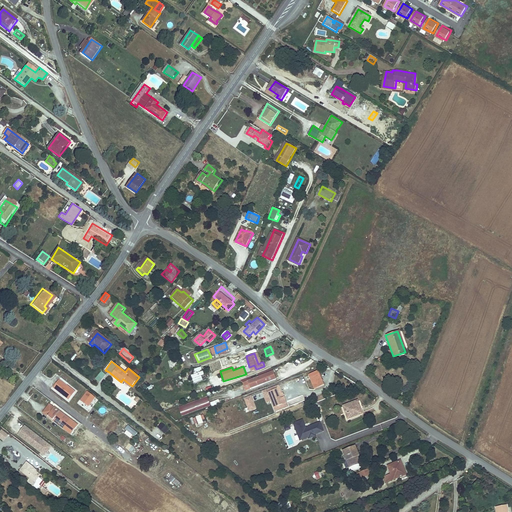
[(202,381),(201,376),(203,375),(202,367),(195,368),(196,374),(191,375),(193,383),(202,381)]
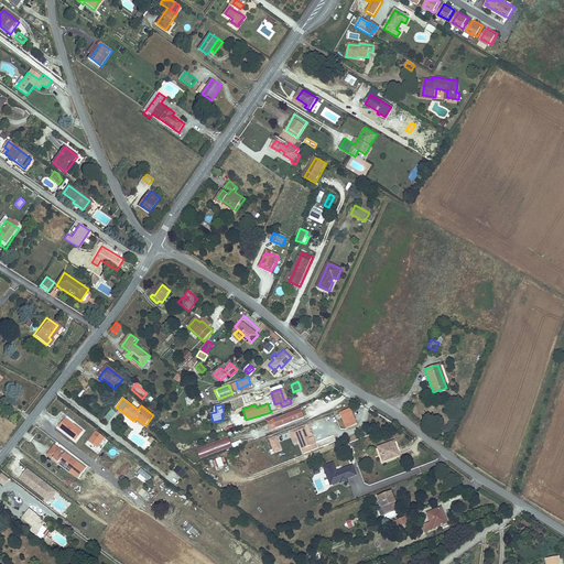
[(109,421),(117,413),(112,409),(105,418),(109,421)]
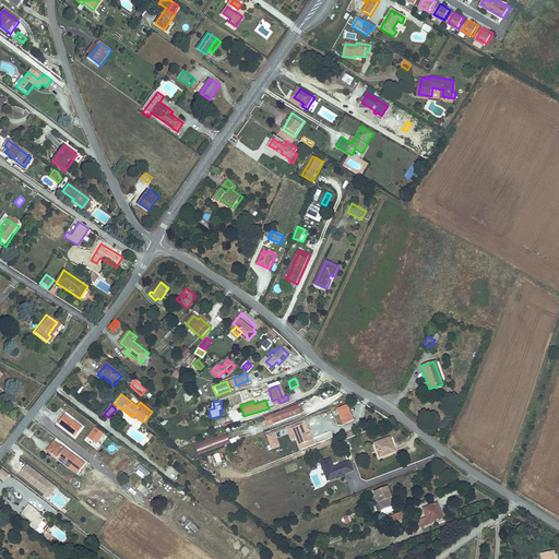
[(272,424),(300,414),(297,405),(269,415),(269,414),(263,415),(265,417),(269,426),(273,425),(272,424)]
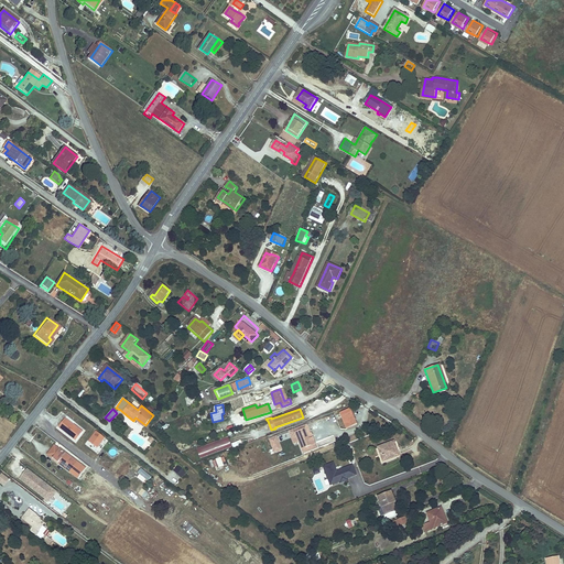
[(353,413),(342,416),(347,432),(358,427),(353,413)]
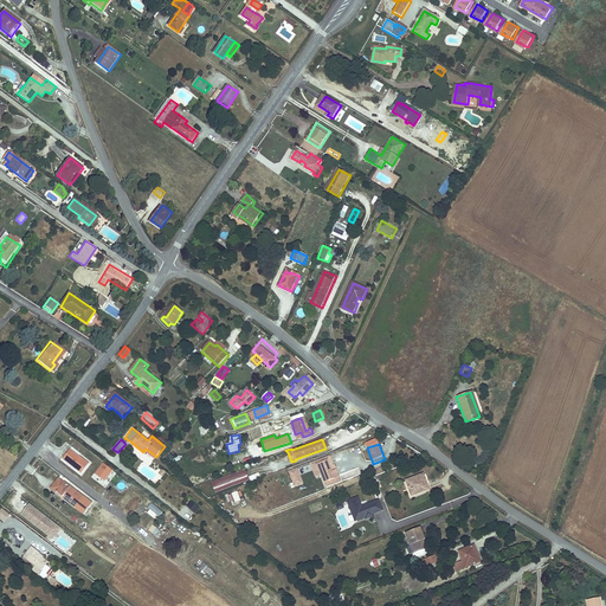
[(146,449),(144,450),(155,458),(156,457),(146,449)]
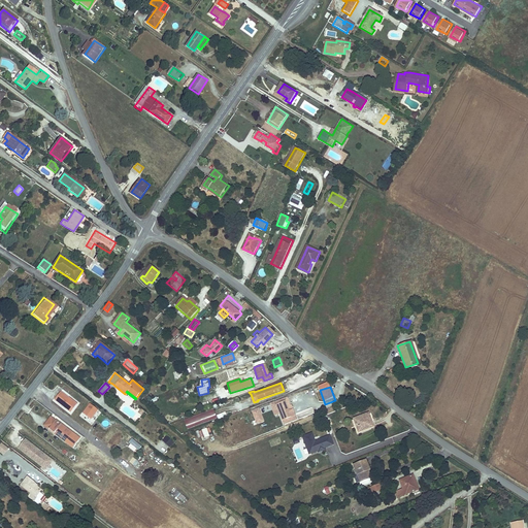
[(76,403),(62,392),(56,400),(67,408),(69,405),(72,408),(76,403)]
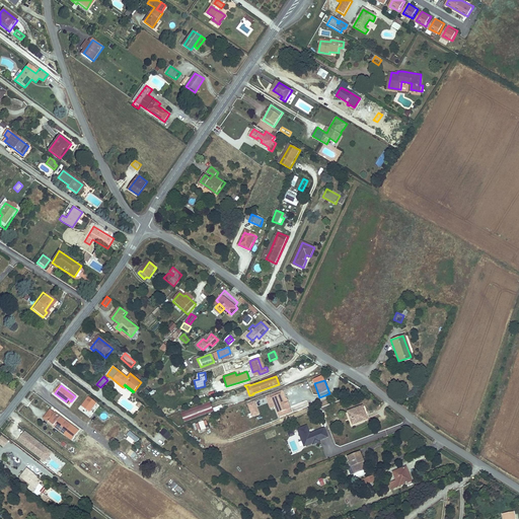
[(291,412),(285,397),(284,398),(281,390),(247,403),(251,417),(260,414),(256,405),(268,401),(270,408),(275,406),(279,417),(291,412)]
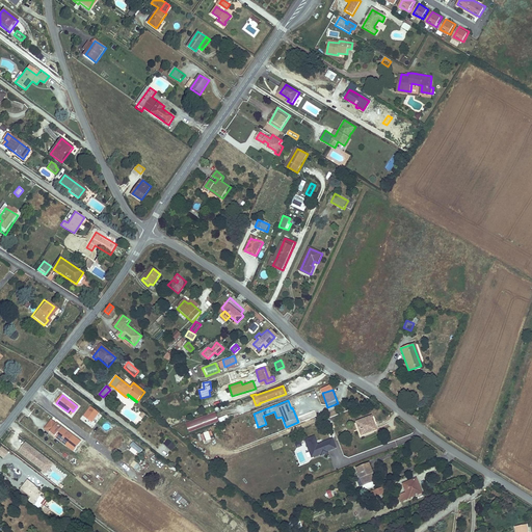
[(98,411),(90,406),(83,416),(91,421),(98,411)]
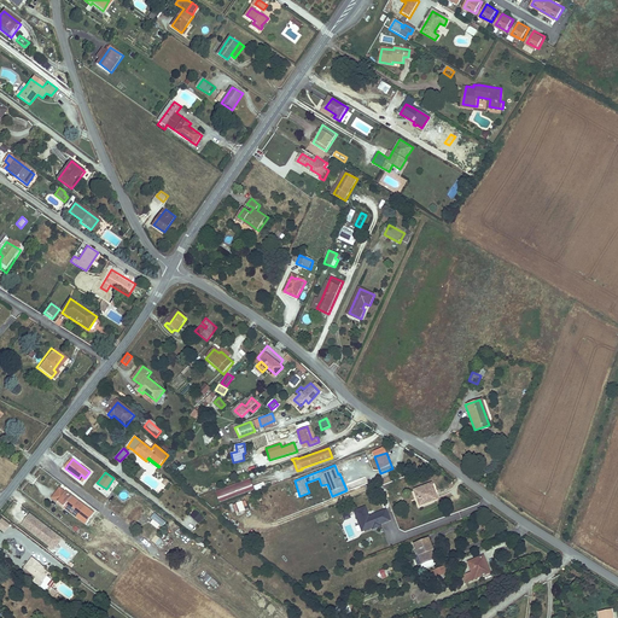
[(165,488),(170,482),(164,478),(159,483),(165,488)]
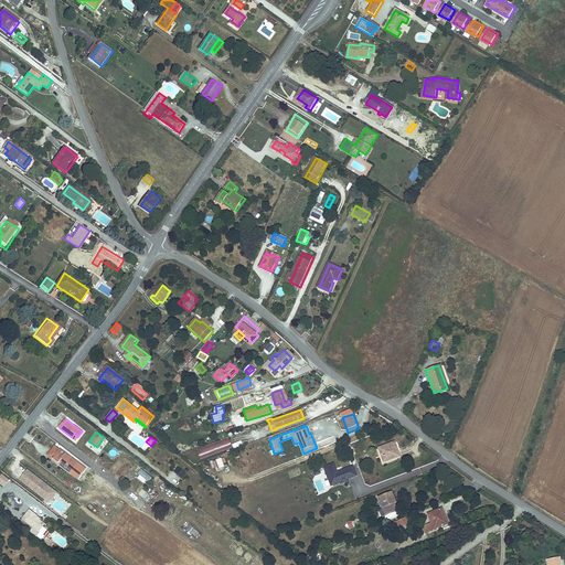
[(201,460),(232,447),(227,437),(196,449),(201,460)]
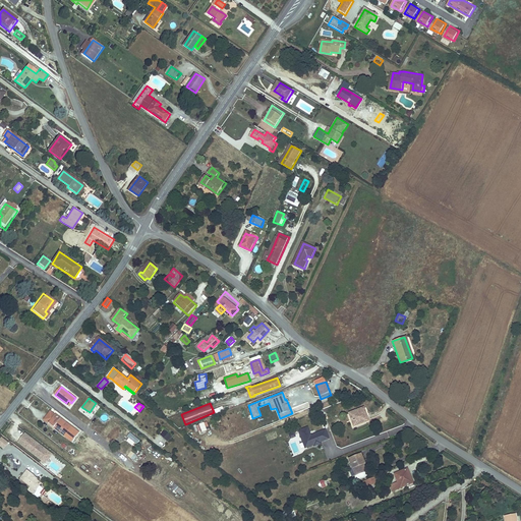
[(216,415),(224,411),(223,406),(214,410),(216,415)]
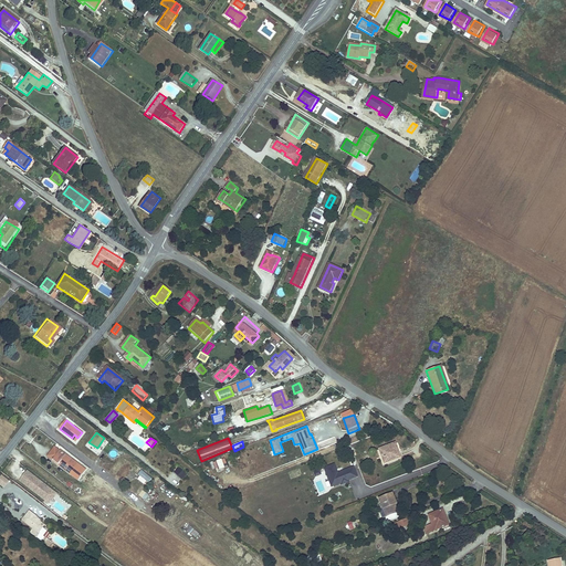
[(396,442),(379,449),(385,463),(401,458),(396,442)]
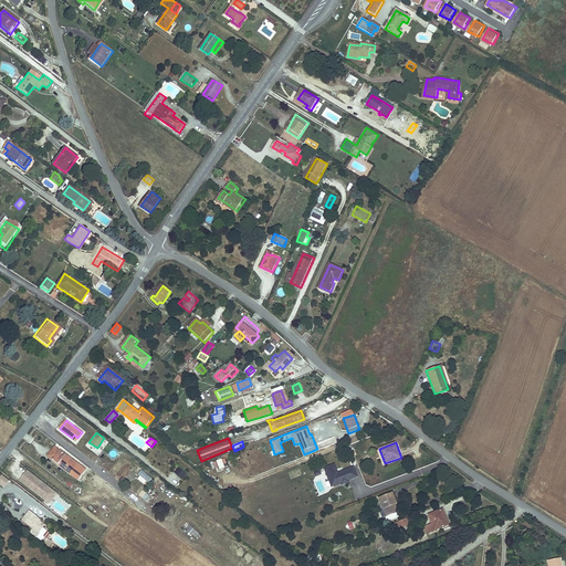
[(46,457),(54,462),(71,474),(79,481),(86,470),(60,449),(59,450),(54,447),(46,457)]
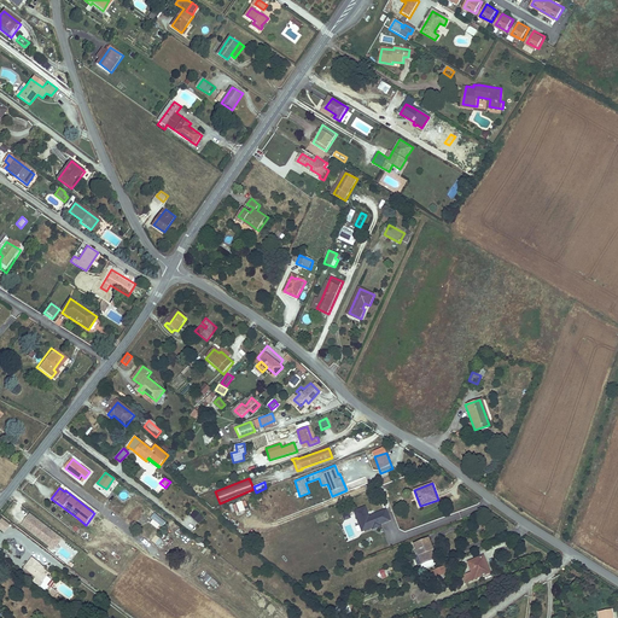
[(234,514),(249,509),(246,501),(232,505),(234,514)]
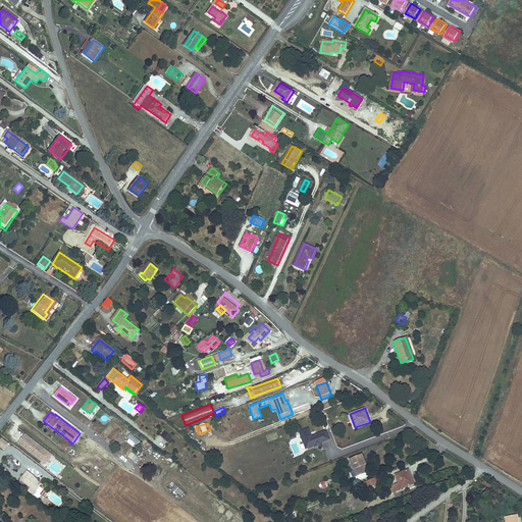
[(321,442),(329,439),(326,430),(313,435),(313,436),(312,436),(308,427),(299,431),(303,441),(304,441),(307,448),(315,445),(314,444),(320,441),(321,442)]
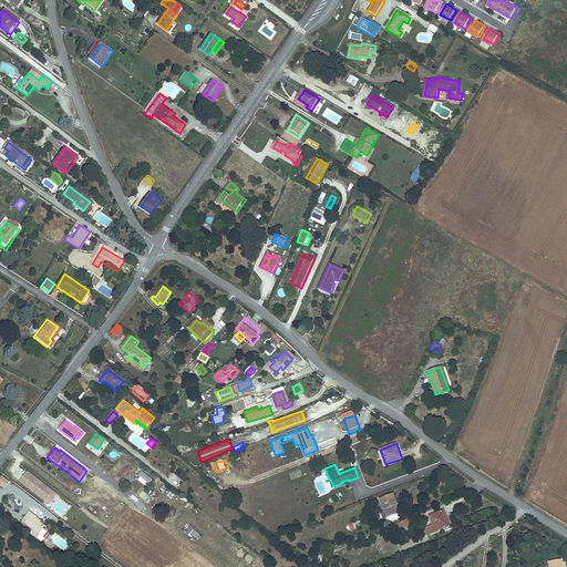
[(178,467),(174,473),(183,480),(187,475),(178,467)]
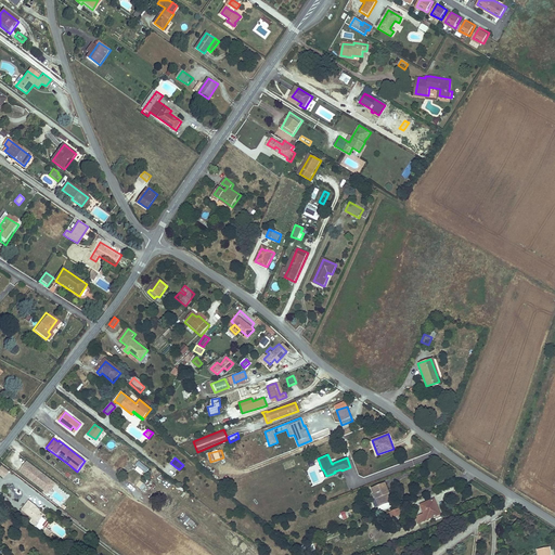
[(56,483),(27,461),(20,469),(49,493),(56,483)]
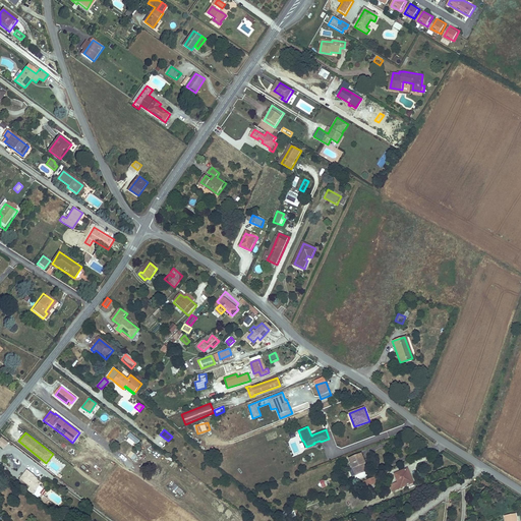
[(139,440),(130,432),(127,436),(129,438),(134,443),(136,444),(139,440)]
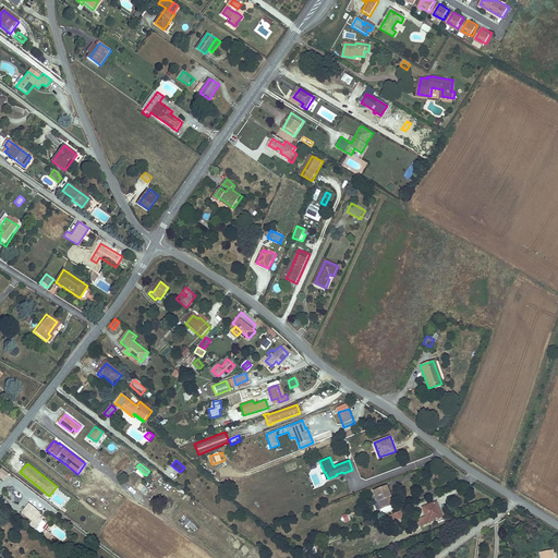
[(10,475),(1,469),(0,470),(0,477),(4,482),(10,475)]
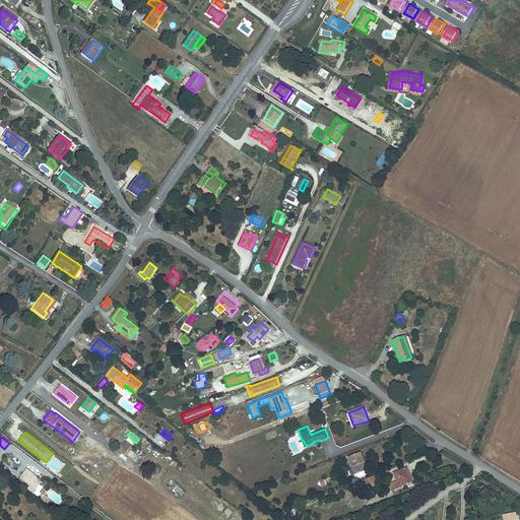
[(348,468),(350,474),(362,470),(360,463),(363,462),(364,461),(360,452),(347,457),(351,467),(348,468)]
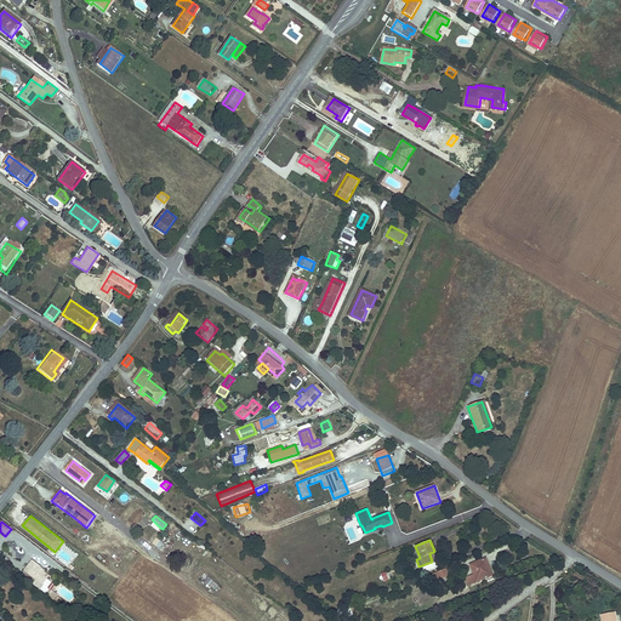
[(467,585),(494,575),(486,557),(469,563),(474,574),(465,577),(467,585)]
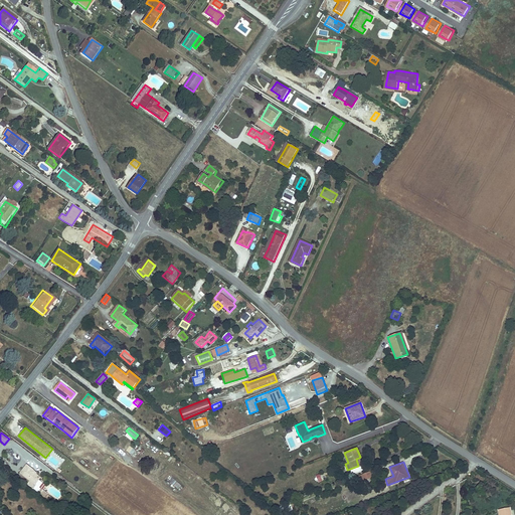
[(23,471),(20,474),(29,481),(27,484),(35,489),(38,486),(36,484),(37,482),(40,478),(32,472),(33,471),(27,465),(23,471)]
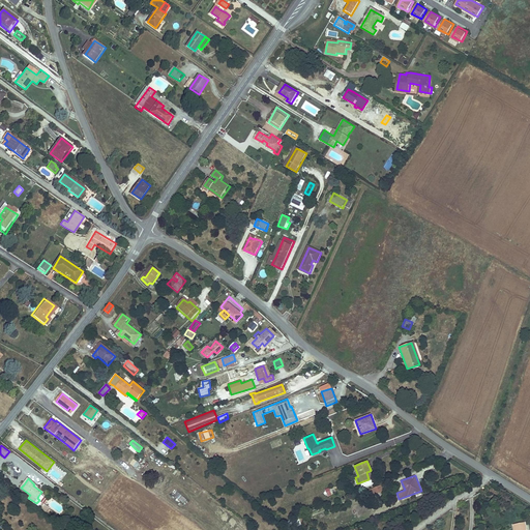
[(382,484),(370,490),(373,496),(385,491),(382,484)]
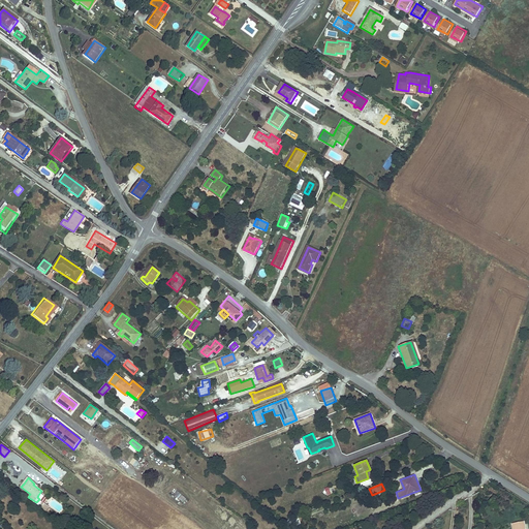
[(184,496),(174,489),(172,492),(181,500),(184,496)]
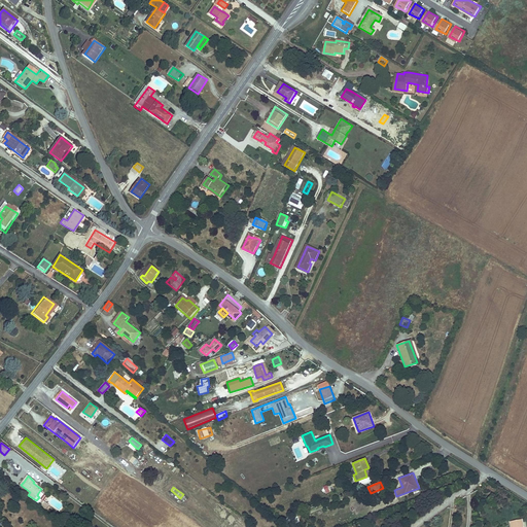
[(297,517),(284,522),(286,526),(299,526),(302,526),(297,517)]
